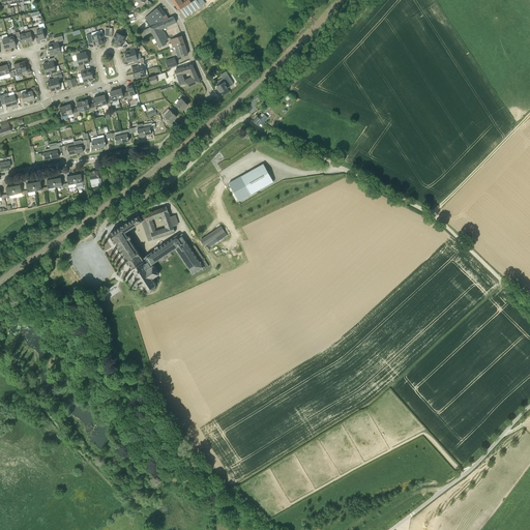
[(10,7),(10,4),(8,0),(2,0),(3,5),(7,4),(8,12),(11,12),(10,7)]
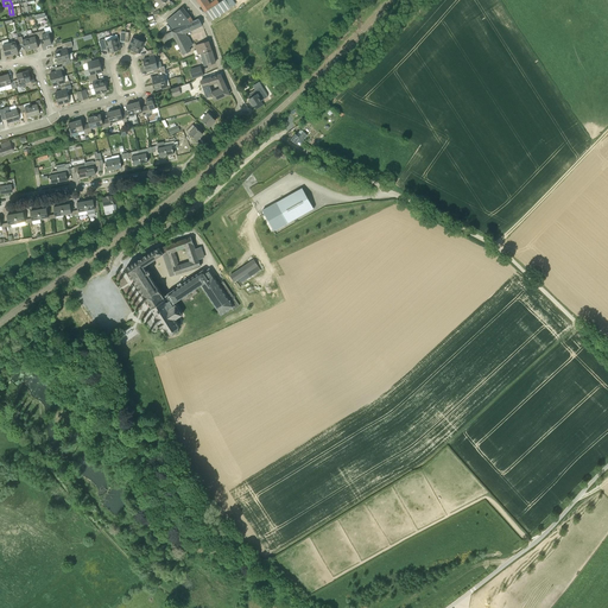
[(27,6),(27,1),(26,0),(18,0),(19,4),(24,2),(26,12),(29,11),(27,6)]
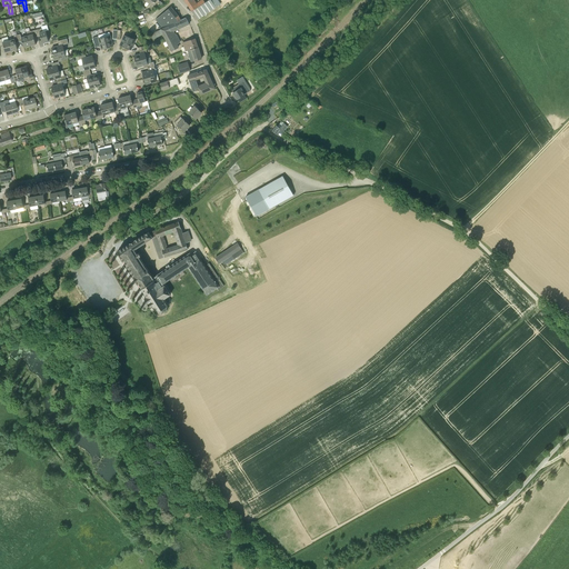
[(208,0),(206,2),(203,0),(200,0),(197,2),(195,0),(185,0),(192,11),(198,20),(211,11),(217,7),(211,0),(208,0)]
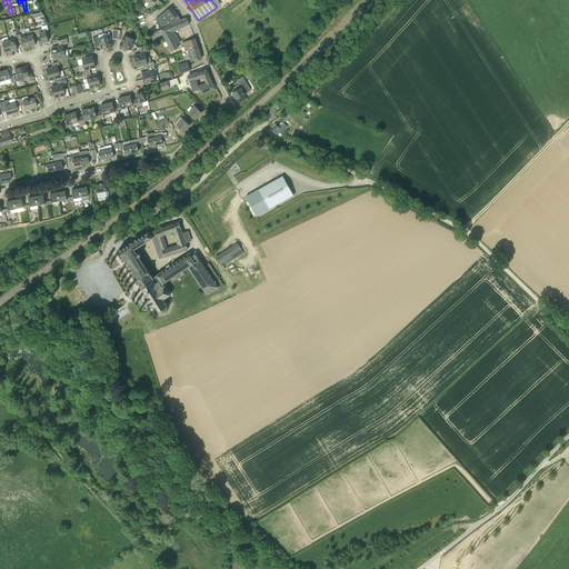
[(143,1),(135,13),(137,15),(140,10),(143,7),(146,2),(143,1)]
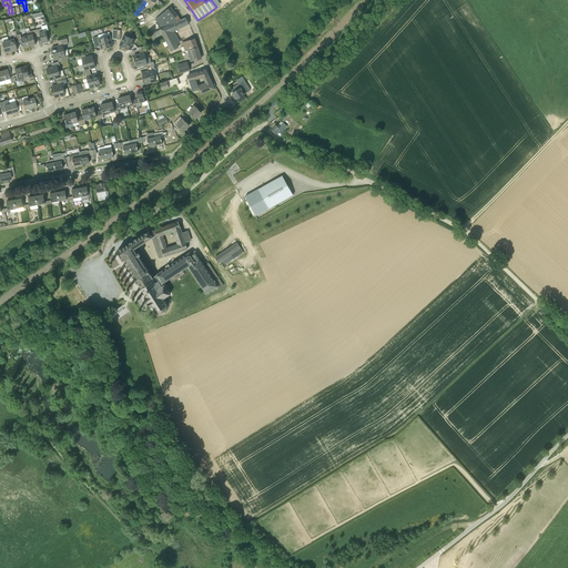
[(155,19),(156,20),(163,28),(169,26),(172,32),(174,31),(184,27),(189,23),(185,18),(180,20),(179,16),(171,7),(155,19)]
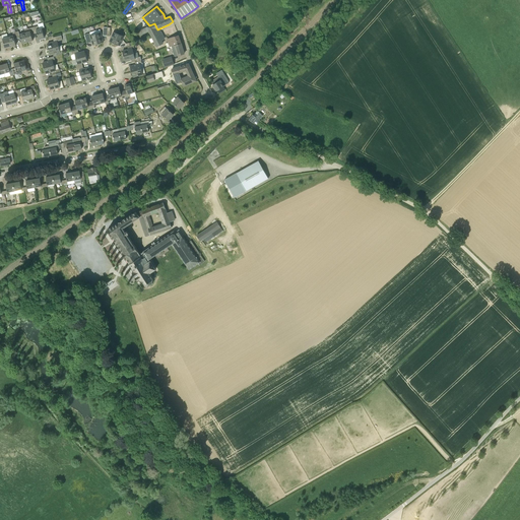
[(42,27),(45,27),(43,22),(38,24),(39,25),(33,27),(35,34),(37,33),(39,39),(45,38),(42,27)]
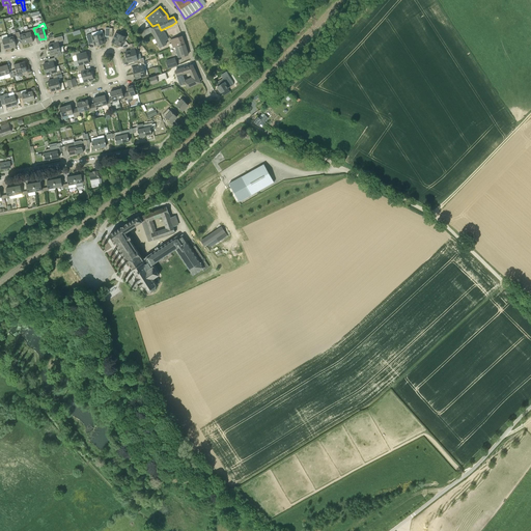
[(152,32),(155,36),(164,32),(163,29),(161,30),(158,24),(152,26),(150,27),(152,32)]
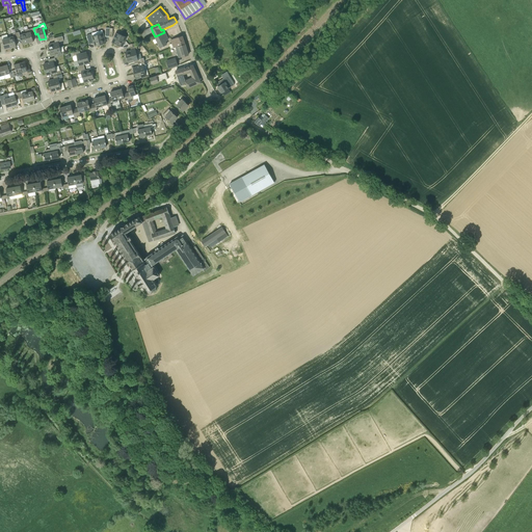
[(153,32),(151,27),(142,31),(140,32),(142,36),(153,32)]
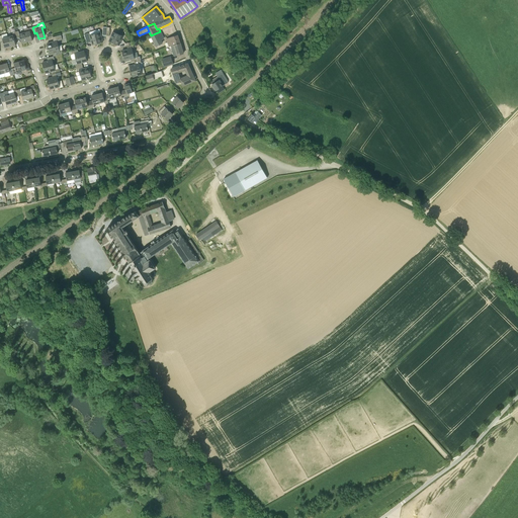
[(31,34),(34,33),(32,27),(29,28),(24,29),(24,32),(25,32),(27,41),(32,40),(31,34)]
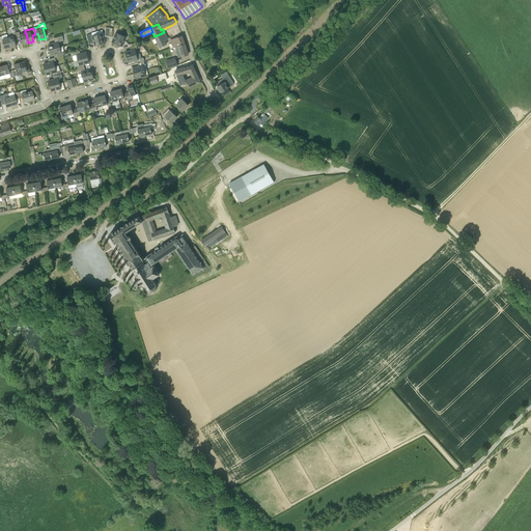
[(26,33),(25,33),(20,34),(19,31),(16,32),(18,38),(21,37),(23,45),(28,43),(26,33)]
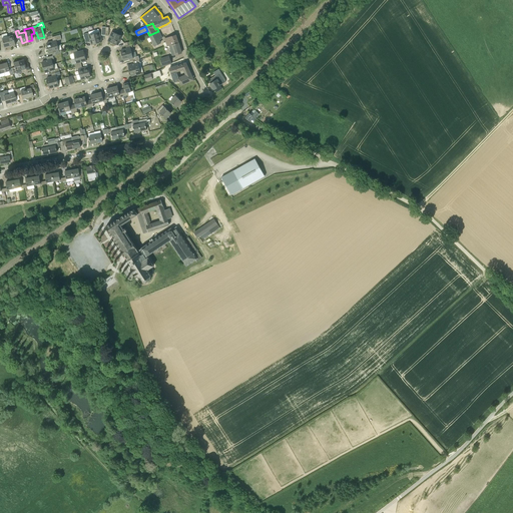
[(158,31),(149,35),(154,46),(161,43),(159,39),(163,38),(159,30),(158,31)]
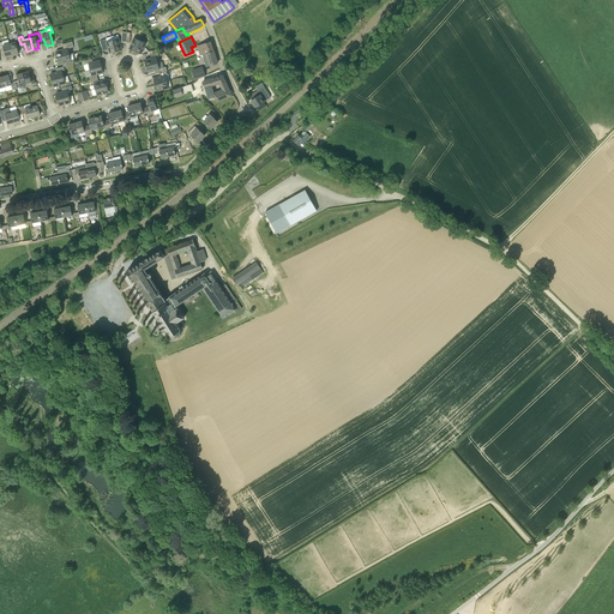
[(17,46),(20,44),(18,37),(14,38),(16,42),(10,43),(12,55),(19,53),(17,46)]
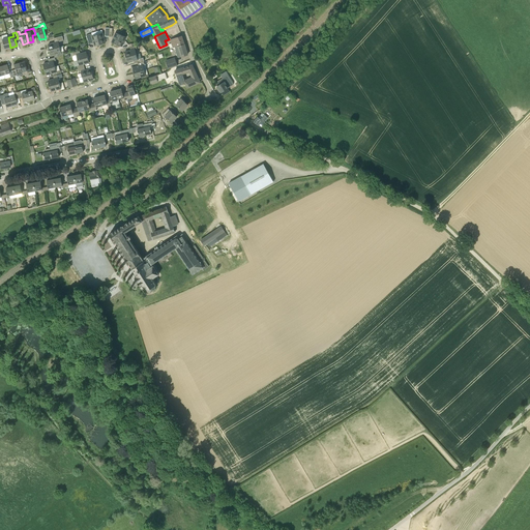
[(117,45),(121,34),(116,32),(112,42),(117,45)]
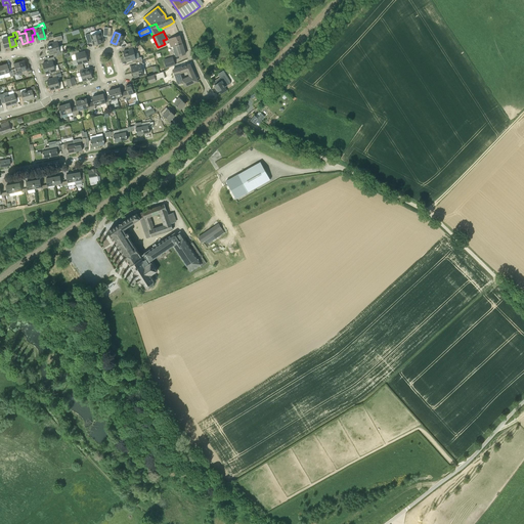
[(96,34),(91,36),(90,33),(86,35),(88,44),(93,42),(93,45),(99,44),(96,34)]
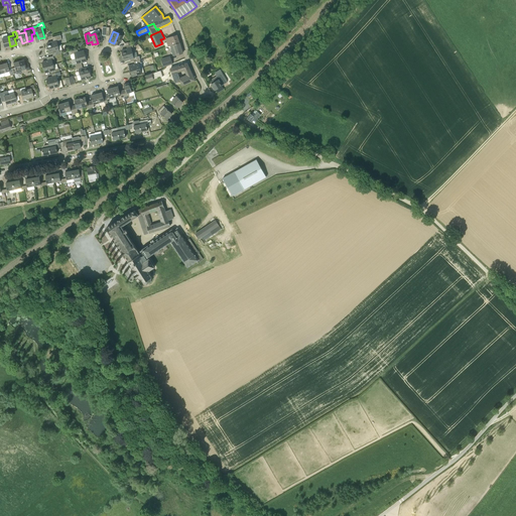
[(114,43),(119,45),(123,35),(118,33),(114,43)]
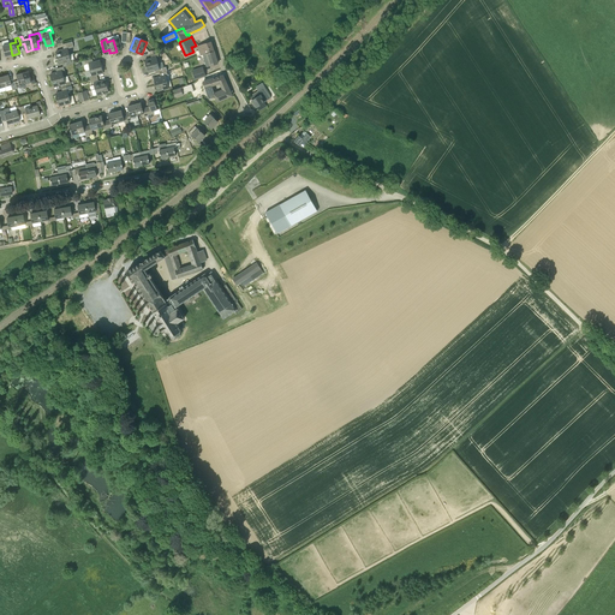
[(58,58),(70,54),(67,48),(75,47),(72,41),(63,45),(64,49),(57,52),(58,58)]
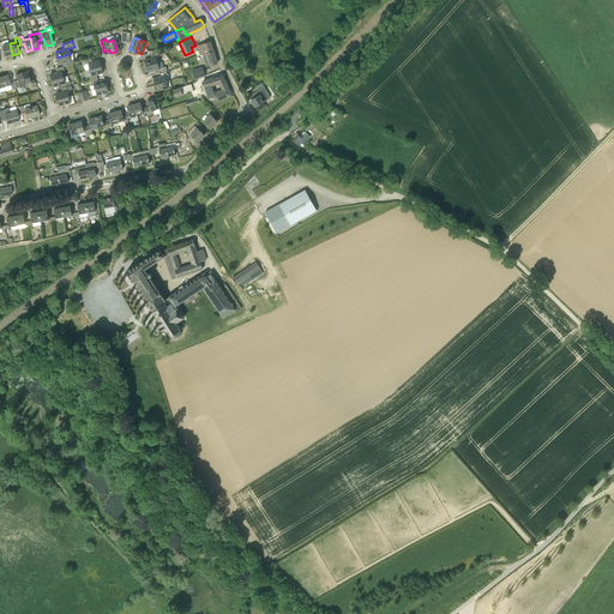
[(12,55),(10,43),(4,46),(2,42),(0,42),(0,49),(4,49),(6,56),(12,55)]
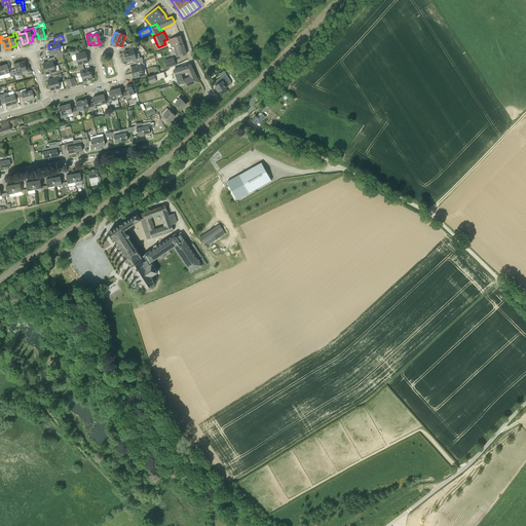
[(174,47),(183,44),(181,36),(170,39),(172,47),(174,46),(174,47)]
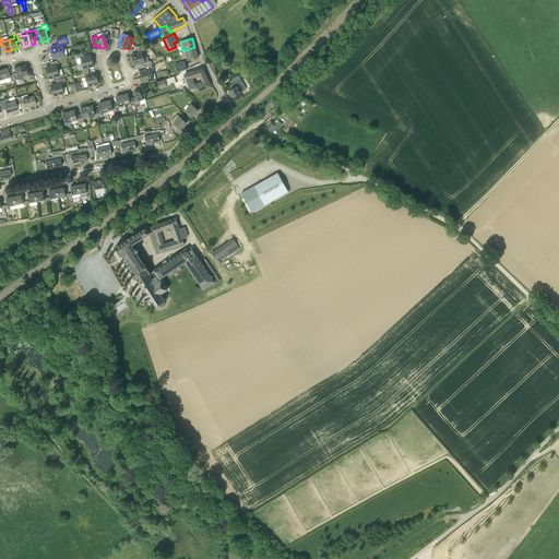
[(189,60),(193,59),(198,58),(194,47),(185,50),(188,60),(189,60)]
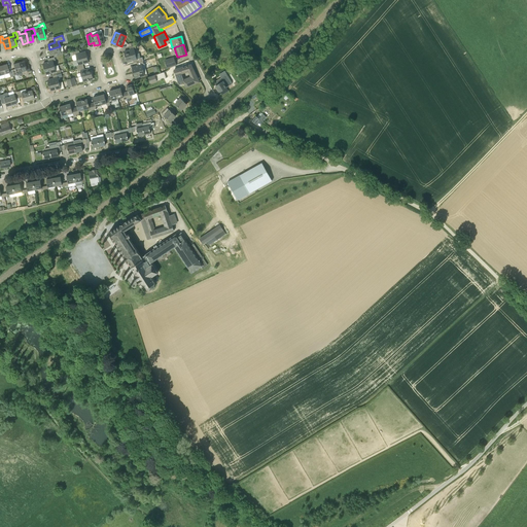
[(136,55),(134,49),(136,48),(136,45),(132,46),(129,46),(130,49),(125,51),(126,57),(136,55)]
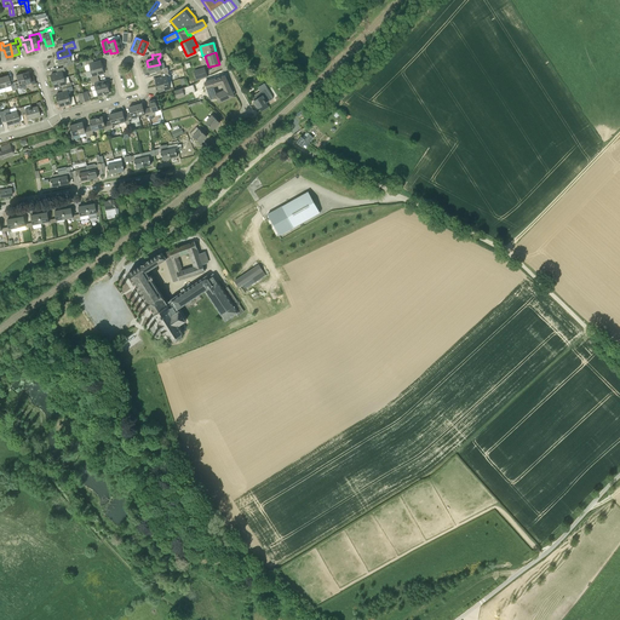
[(70,55),(58,58),(61,64),(63,63),(64,67),(75,64),(74,61),(75,59),(73,55),(70,55)]
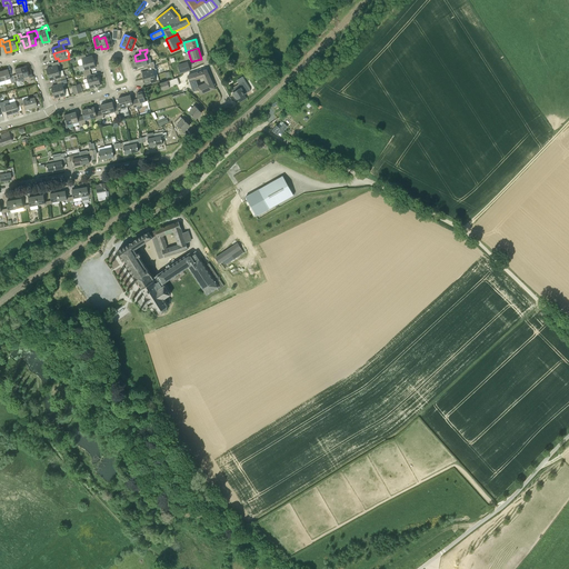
[(95,61),(92,56),(87,58),(86,55),(79,56),(80,60),(78,60),(80,66),(83,65),(95,61)]
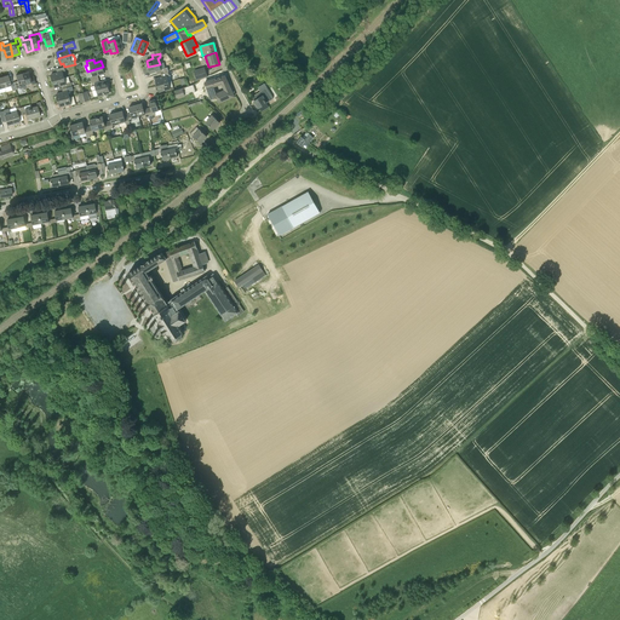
[(164,69),(161,69),(160,64),(148,67),(150,73),(156,72),(158,75),(161,74),(167,72),(168,72),(167,68),(164,69)]
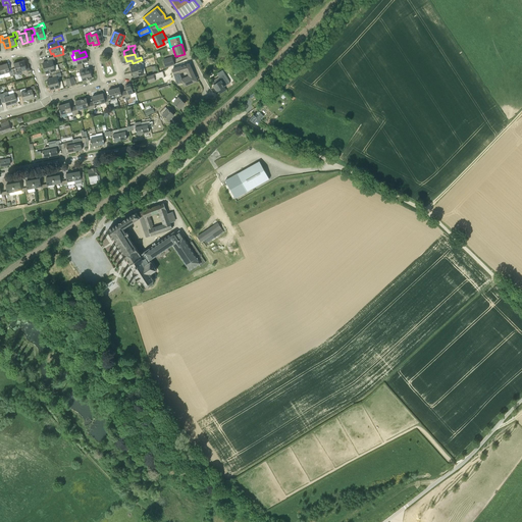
[(45,68),(54,65),(53,60),(55,60),(54,56),(48,58),(49,61),(43,63),(45,68)]
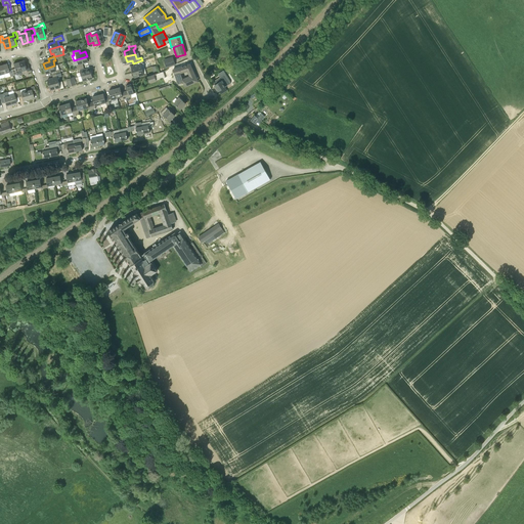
[(83,63),(88,61),(87,56),(77,59),(78,64),(76,64),(77,69),(83,67),(83,63)]
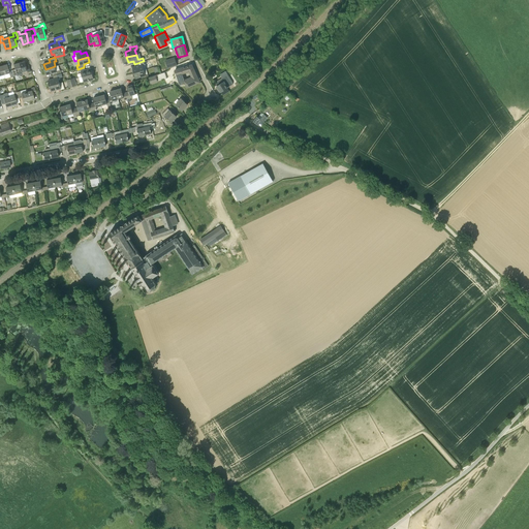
[(170,67),(178,66),(175,57),(165,60),(167,68),(170,67)]
